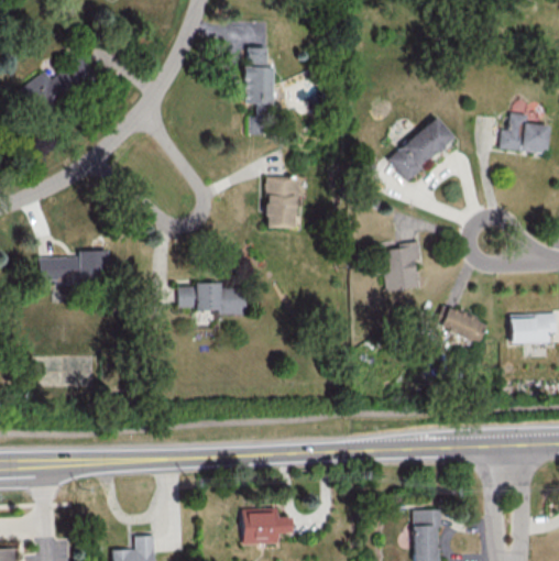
[(243,105),(271,105),(272,65),(266,65),(266,47),(248,47),(248,67),(243,67),(243,105)]
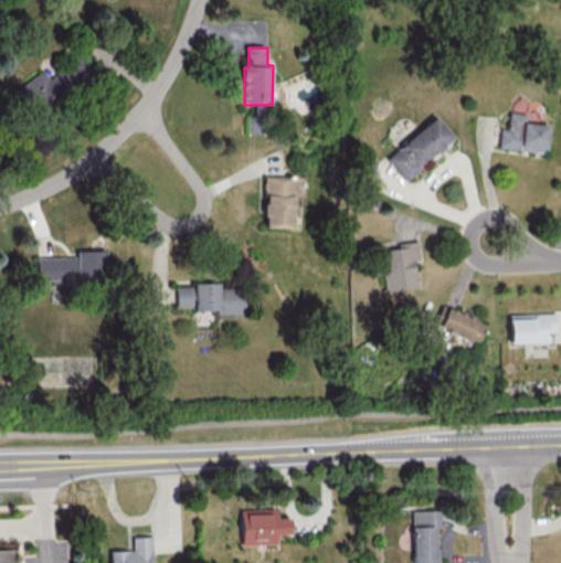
[(41,115),(67,86),(57,77),(55,81),(43,70),(19,95),(41,115)]
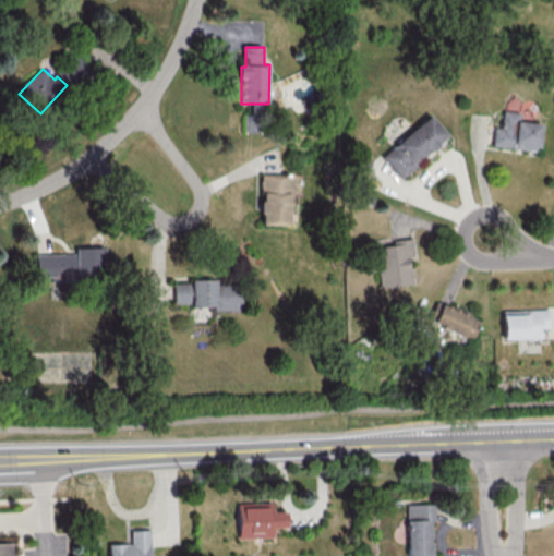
[(495,147),(541,153),(544,125),(521,123),(522,115),(506,112),(504,130),(497,129),(495,147)]
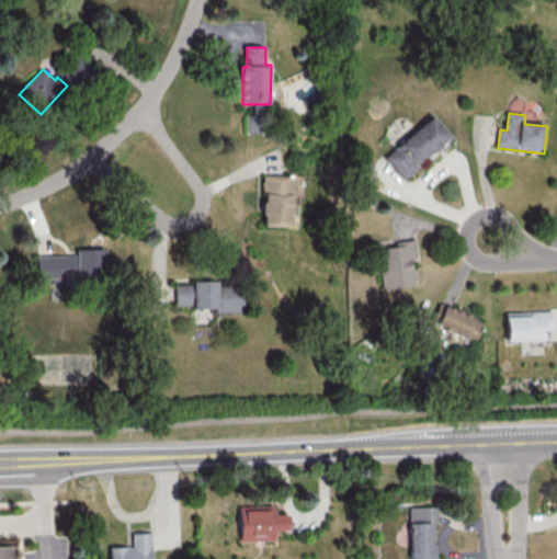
[(387,160),(406,181),(452,137),(433,116),(387,160)]
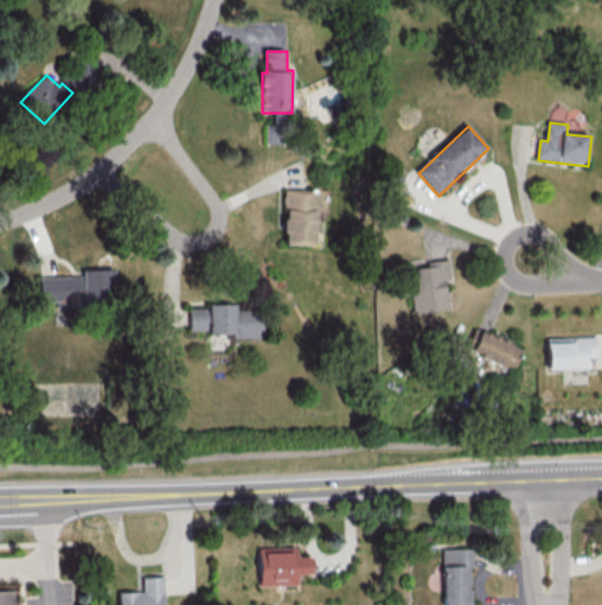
[(286,246),(316,246),(319,192),(287,191),(286,246)]
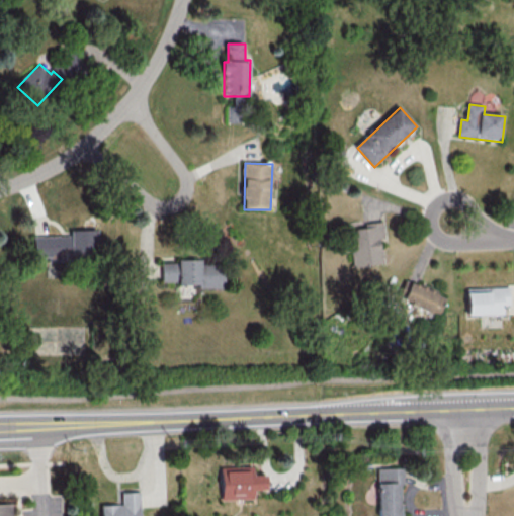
[(356,268),(387,264),(383,242),(389,241),(386,223),(366,225),(367,229),(351,232),(356,268)]
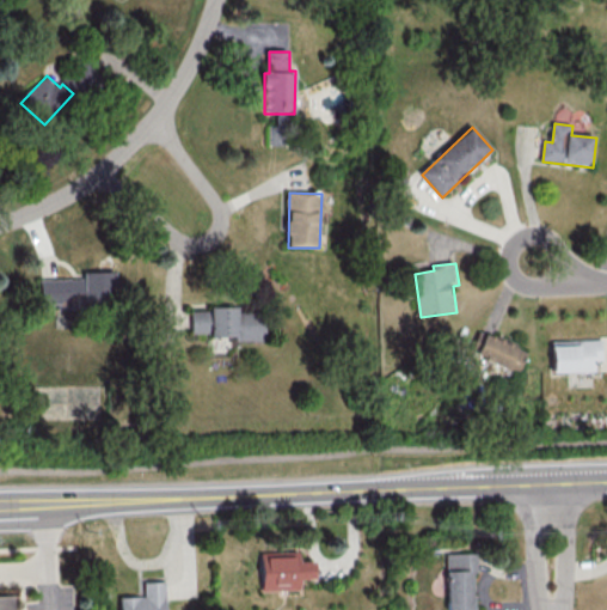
[(86,280),(43,281),(43,306),(60,305),(61,310),(117,309),(117,273),(86,274),(86,280)]
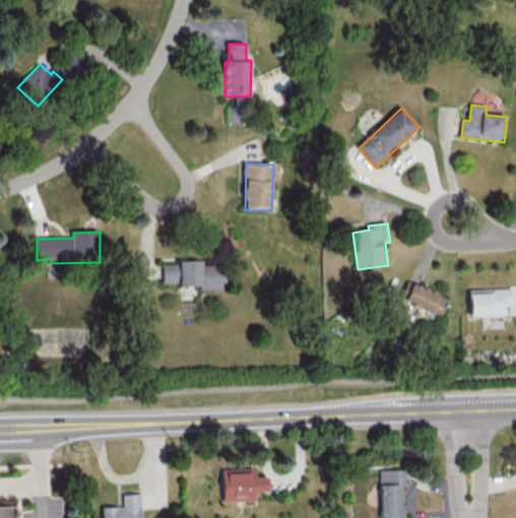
[(165,263),(166,286),(203,285),(203,290),(227,290),(227,267),(204,267),(204,262),(165,263)]
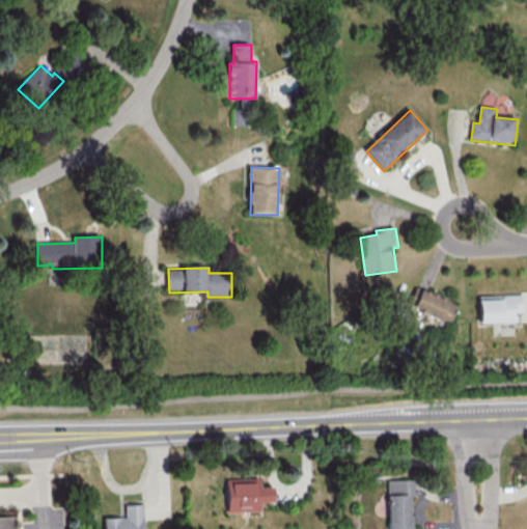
[(461,304),(423,290),(416,309),(453,324),(461,304)]
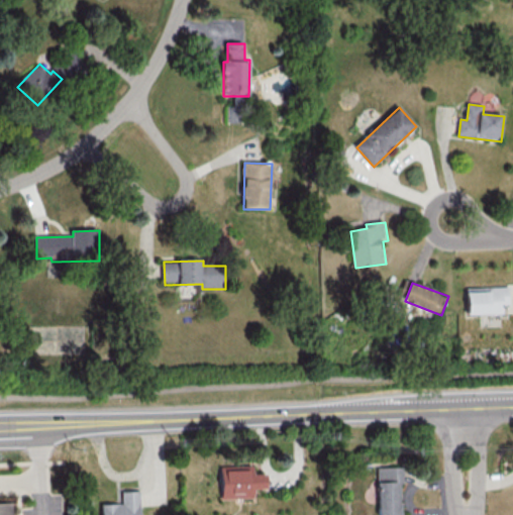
[(506,315),(505,306),(511,306),(510,288),(469,289),(470,316),(506,315)]
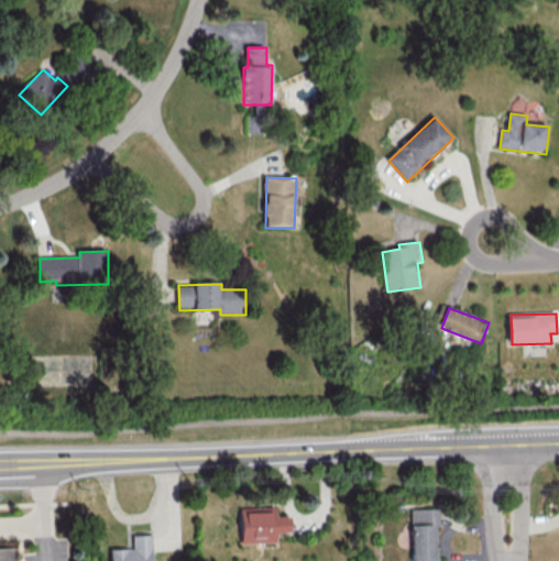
[(291,534),(291,517),(277,518),(277,508),(241,509),(242,545),(277,543),(277,534),(291,534)]
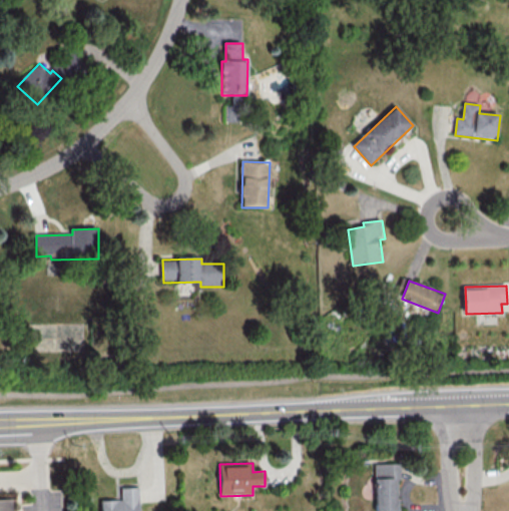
[(402,510),(401,464),(377,465),(378,510),(402,510)]
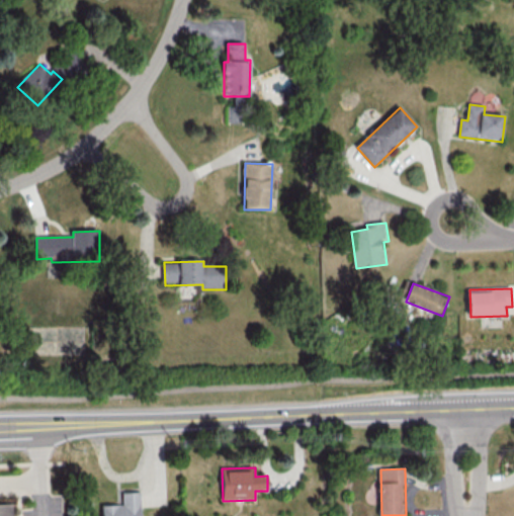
[(143,515),(143,493),(124,494),(124,506),(104,506),(104,515),(143,515)]
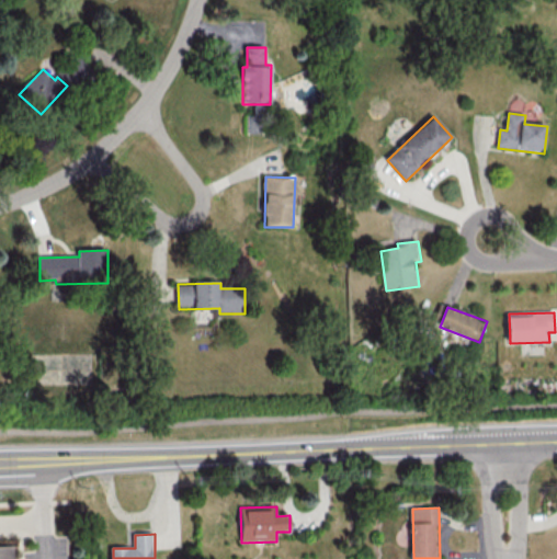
[(0,558),(0,549),(12,549),(12,558),(0,558)]
